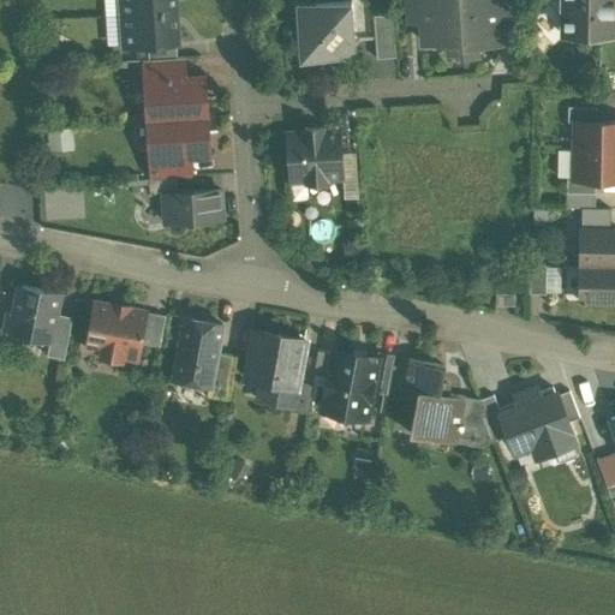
[(120,0),(123,15),(175,11),(175,10),(173,10),(172,0),(120,0)]
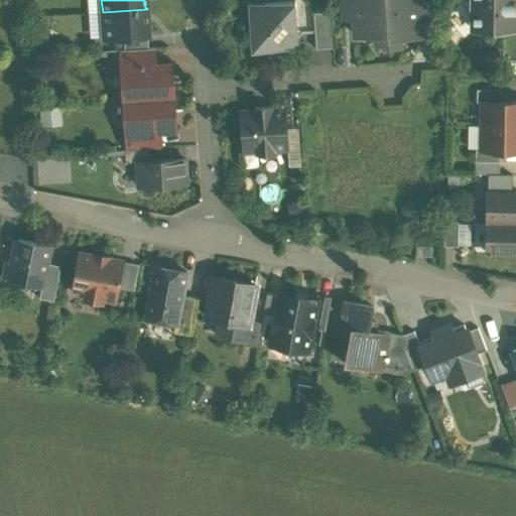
[(352,0),(341,0),(343,19),(354,18),(352,0)]
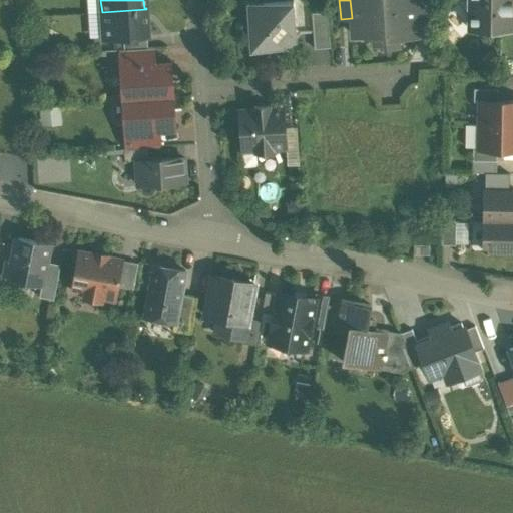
[(350,0),(352,18),(353,35),(373,33),(373,44),(385,44),(386,44),(382,0),(350,0)]
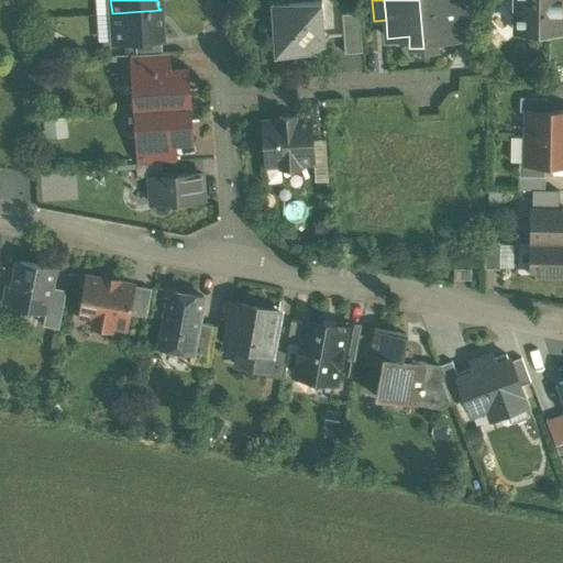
[(419,0),(423,48),(422,48),(422,53),(437,52),(435,40),(457,37),(456,20),(455,0),(419,0)]
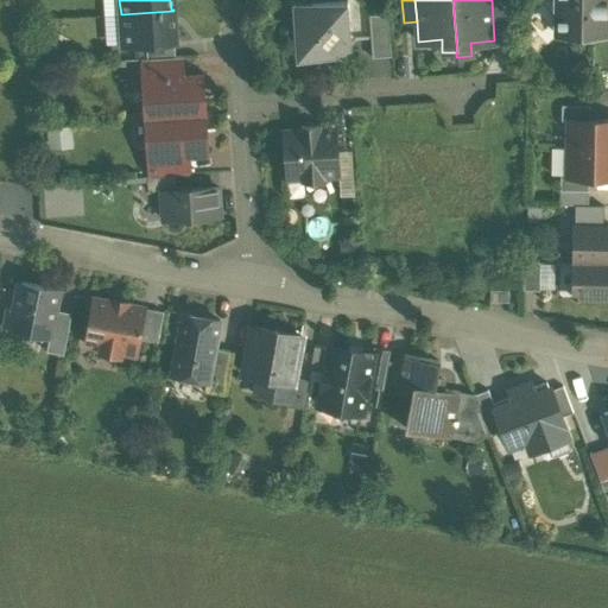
[(504,0),(492,0),(493,21),(506,20),(504,0)]
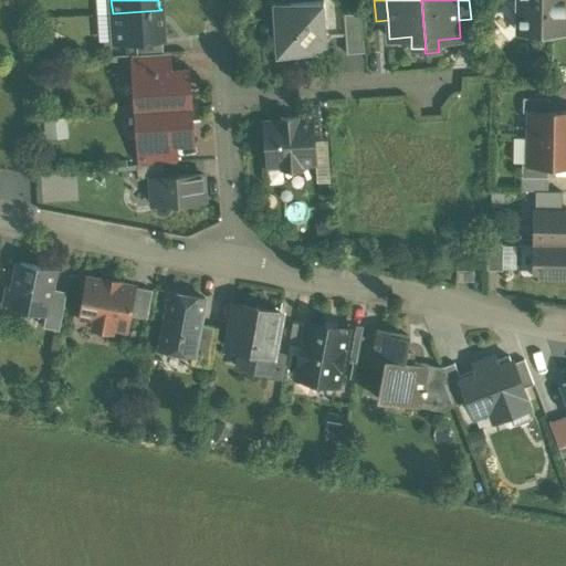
[(517,0),(517,31),(564,32),(565,13),(564,13),(564,2),(565,2),(564,0),(517,0)]
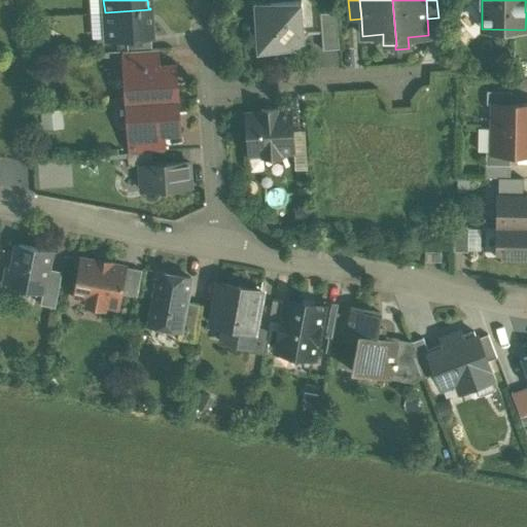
[(301,1),(253,4),(256,51),(296,49),(296,48),(304,48),(304,41),(301,1)]
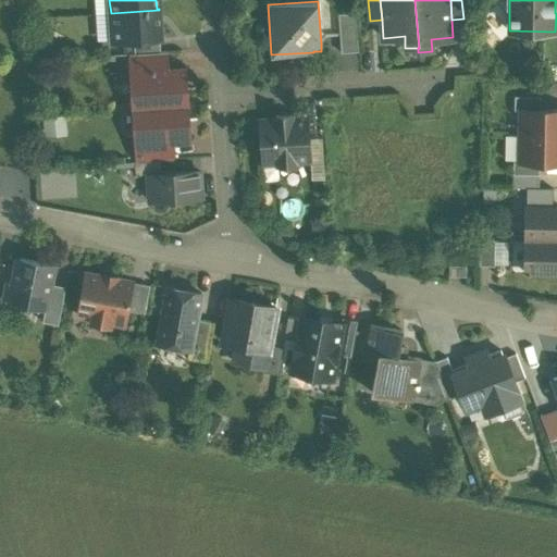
[(159,10),(111,13),(112,41),(134,40),(159,39),(161,39),(160,23),(158,24),(157,12),(159,12),(159,10)]
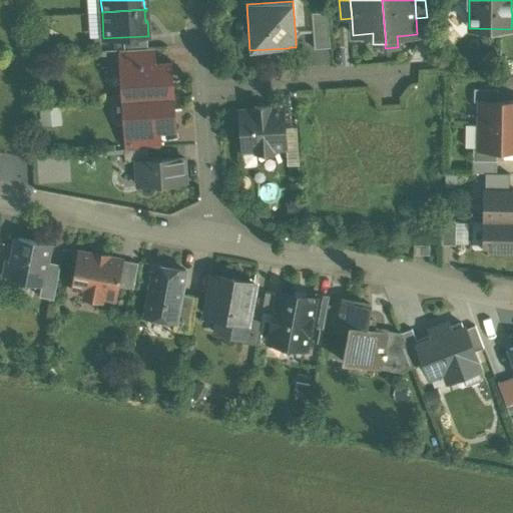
[(328,12),(312,13),(314,49),(330,47),(328,12)]
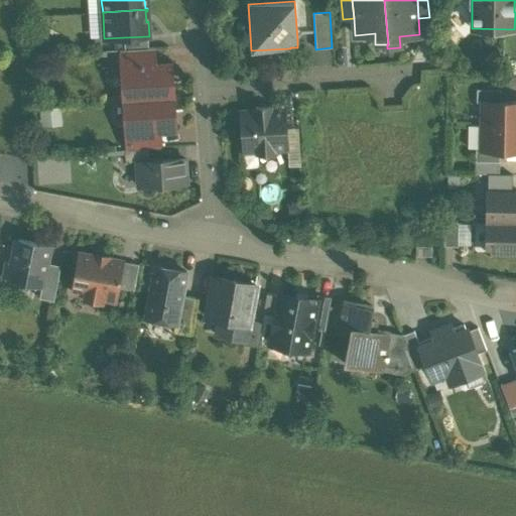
[(147,36),(124,37),(124,49),(148,48),(147,36)]
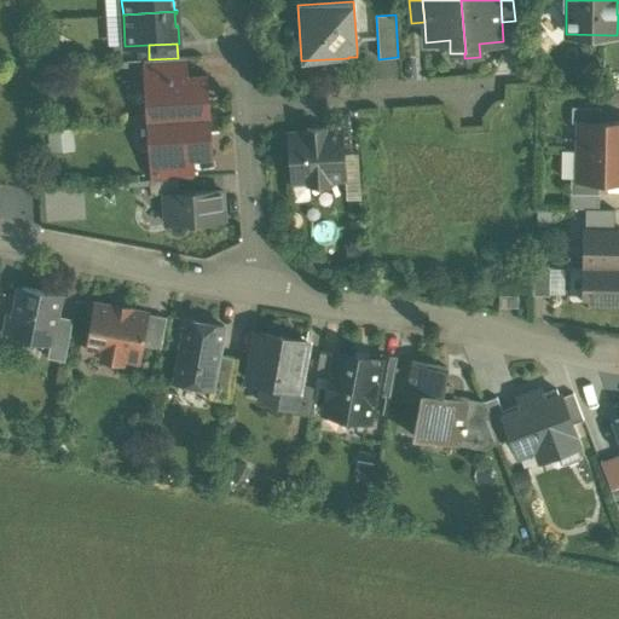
[(149,59),(145,61),(146,82),(186,79),(184,57),(178,58),(149,59)]
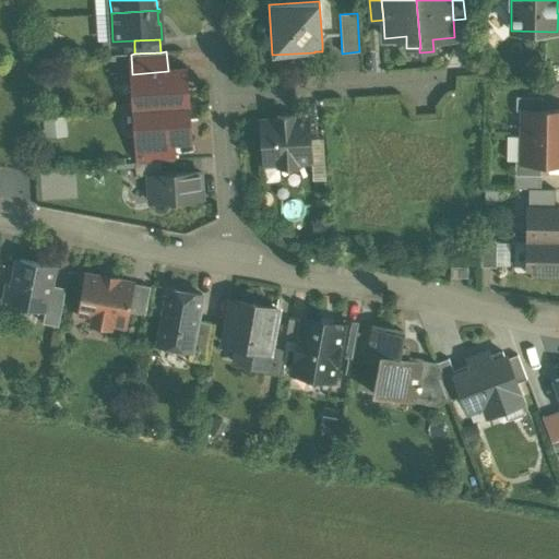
[(168,71),(132,74),(134,108),(187,105),(185,70),(168,71)]
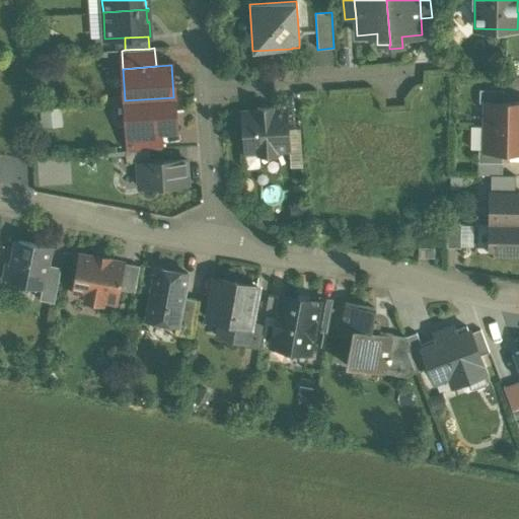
[(504,90),(479,89),(479,102),(485,102),(504,102),(504,90)]
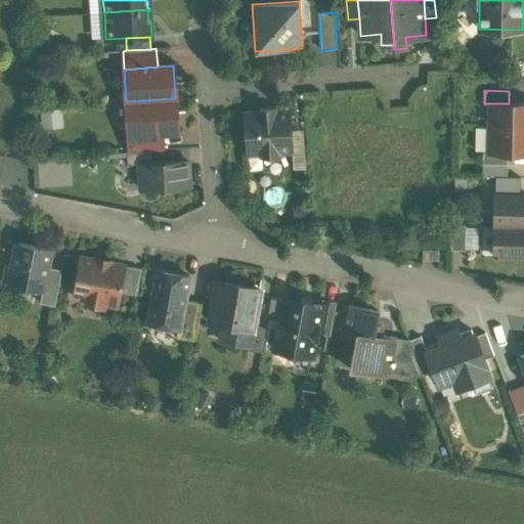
[(175,98),(126,101),(129,134),(161,131),(162,132),(177,131),(175,98)]
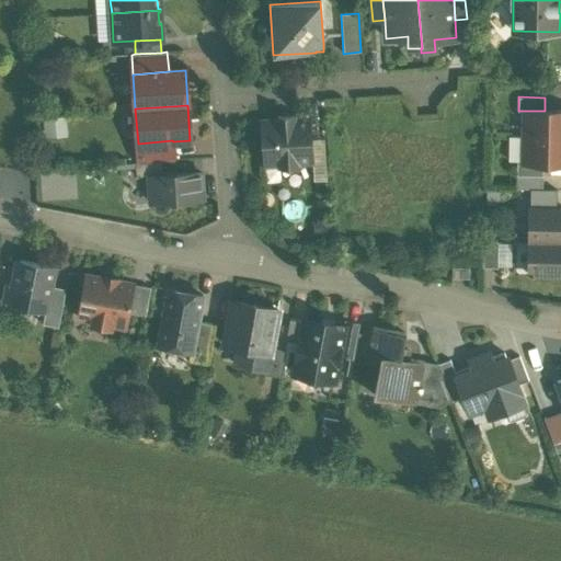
[(560,111),(545,111),(524,111),(524,136),(560,137),(560,111)]
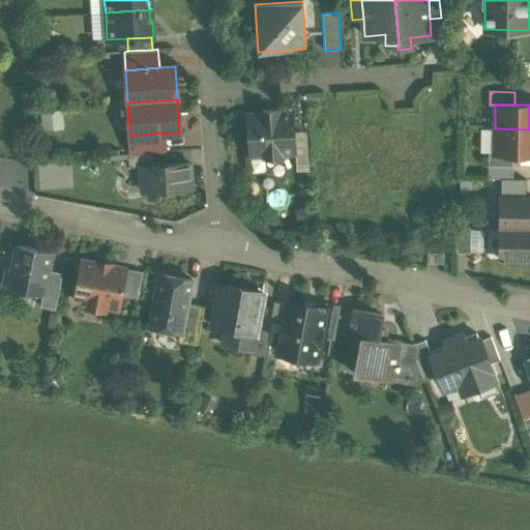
[(277,110),(261,111),(262,115),(247,116),(249,155),(264,154),(264,158),(281,157),(281,153),(295,152),(293,113),(278,114),(277,110)]
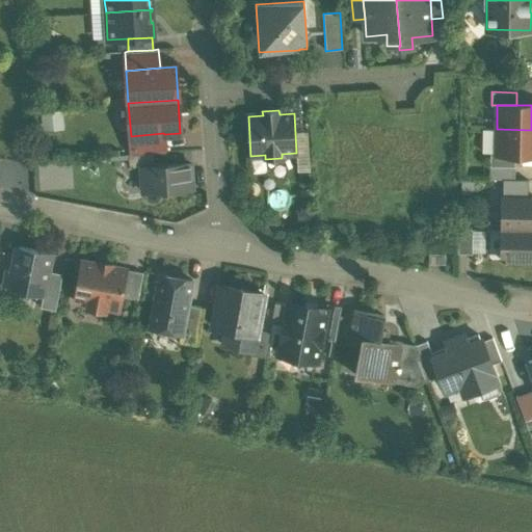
[(531,130),(497,129),(496,154),(515,155),(531,155),(531,130)]
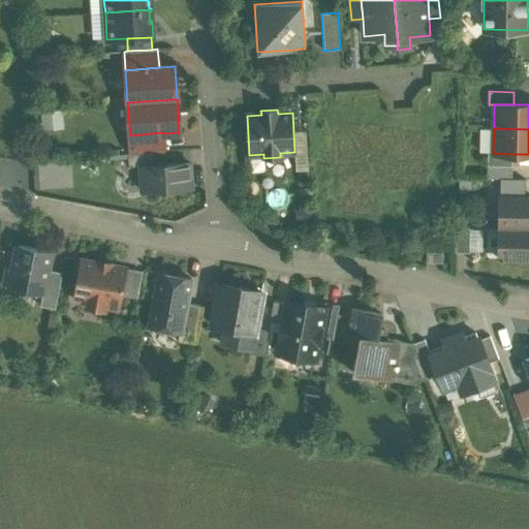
[(162,132),(130,135),(131,154),(164,152),(163,133),(162,132)]
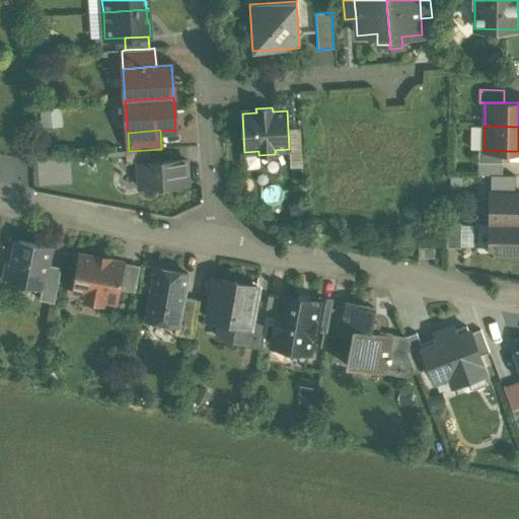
[(503,151),(484,150),(478,149),(477,162),(502,163),(503,151)]
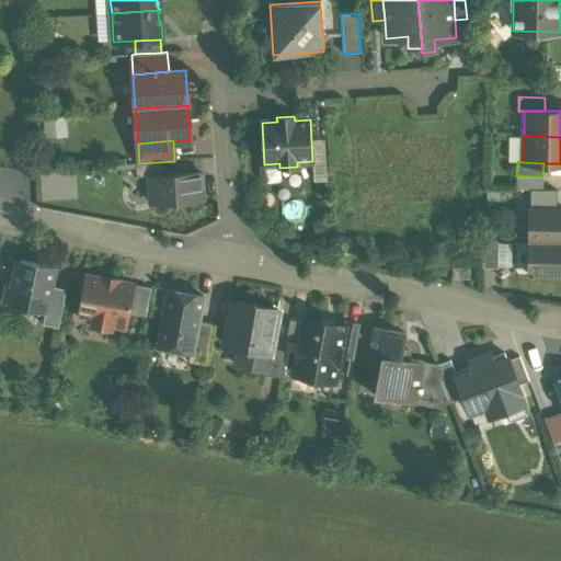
[(161,162),(135,163),(136,176),(149,176),(162,175),(161,162)]
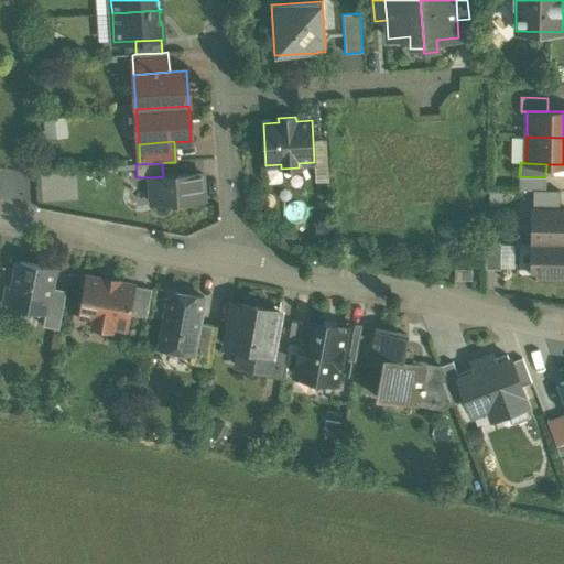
[(163,176),(150,177),(151,203),(204,199),(202,173),(163,176)]
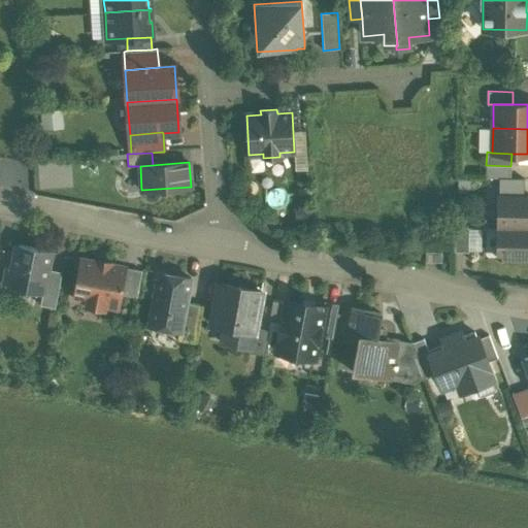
[(524,178),(499,178),(499,197),(524,197),(524,178)]
